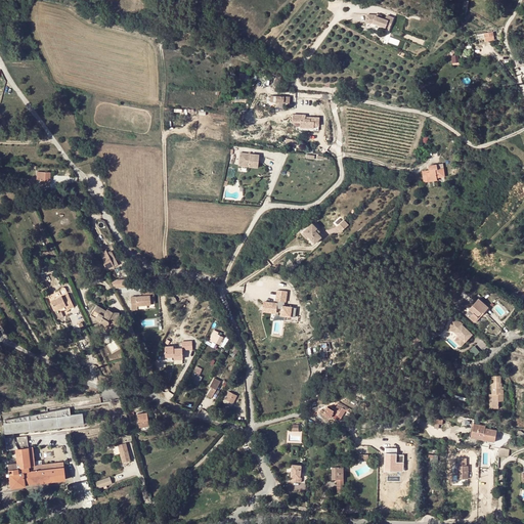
[(375,23),(387,29),(387,28),(391,31),(395,18),(388,15),(387,19),(383,18),(381,17),(380,16),(378,15),(368,14),(367,23),(375,23)]
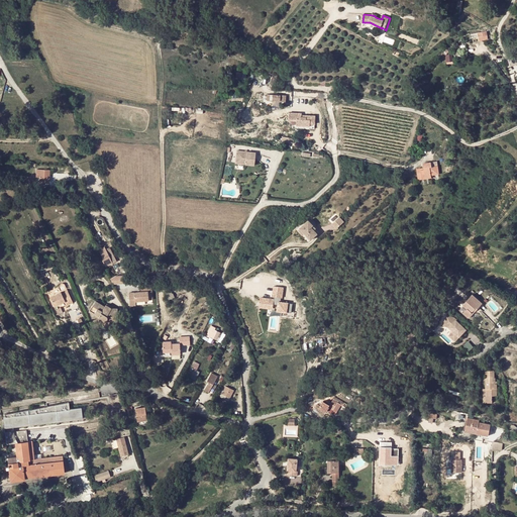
[(516,59),(516,60),(508,59),(511,67),(516,64),(516,59)]
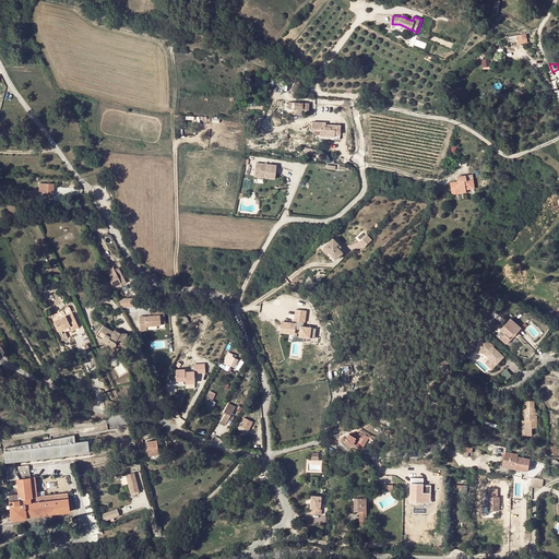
[(325,122),(311,121),(311,128),(316,128),(314,138),(319,138),(339,139),(339,137),(340,134),(340,125),(330,125),(325,123),(325,122)]
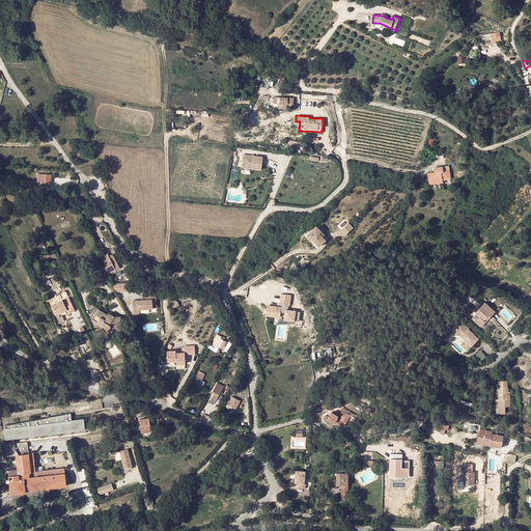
[(262,157),(243,155),(242,167),(261,169),(262,157)]
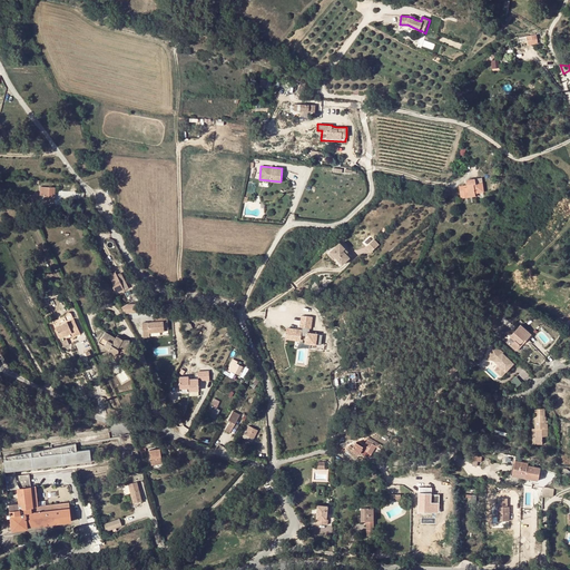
[(464,188),(464,187),(459,187),(460,196),(465,196),(467,198),(477,197),(477,195),(484,194),(483,185),(477,185),(475,180),(468,182),(468,186),(468,188),(464,188)]
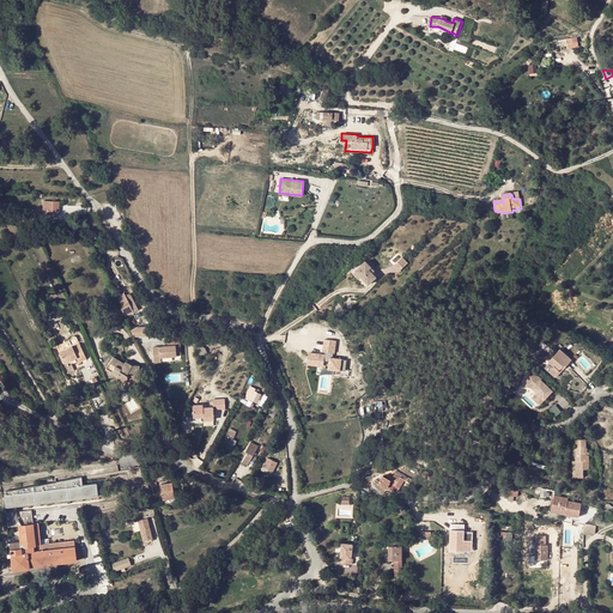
[(59,202),(43,201),(43,213),(58,214),(59,202)]
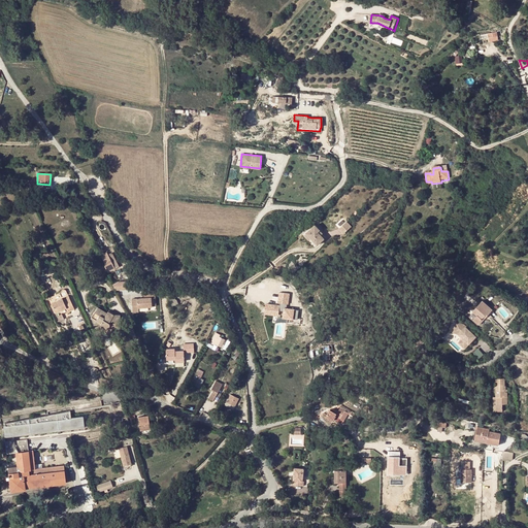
[(338,228),(343,233),(351,227),(345,222),(338,228)]
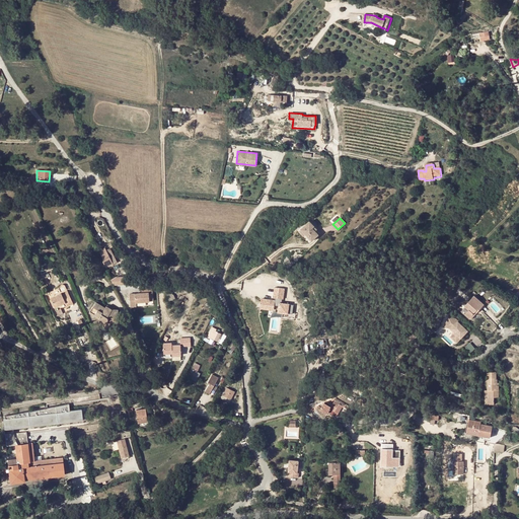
[(314,226),(309,221),(299,230),(304,235),(305,234),(311,240),(318,234),(312,228),(314,226)]
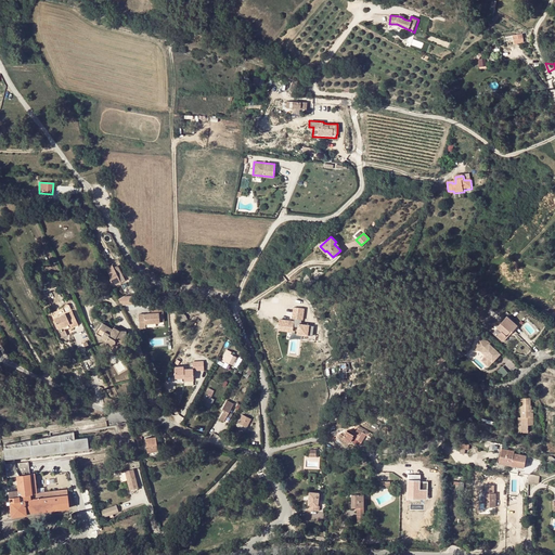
[(120,283),(112,266),(106,268),(112,280),(111,280),(113,286),(120,283)]
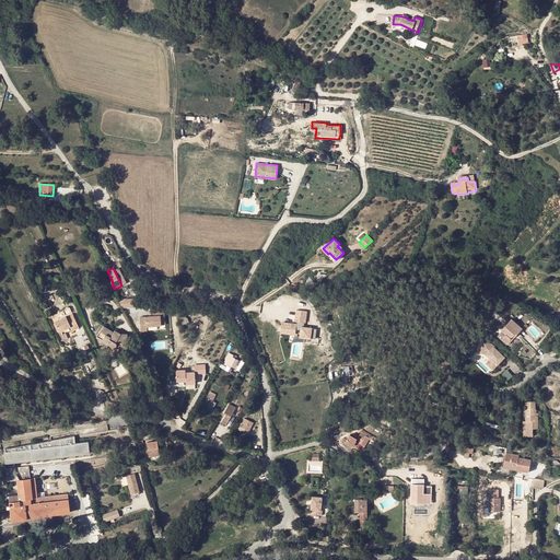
[(139,284),(131,282),(130,288),(131,288),(130,291),(137,293),(139,284)]
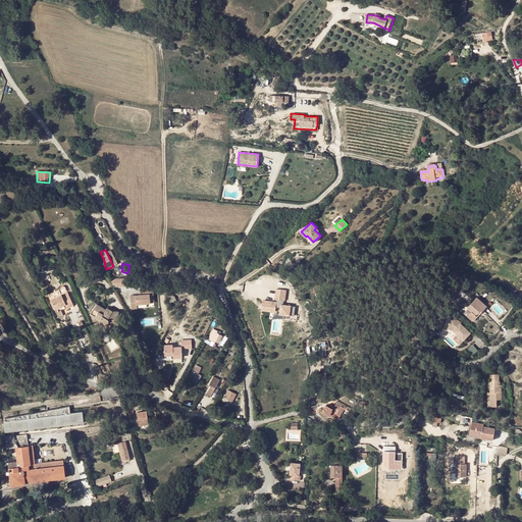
[(113,286),(125,285),(125,277),(112,278),(113,286)]
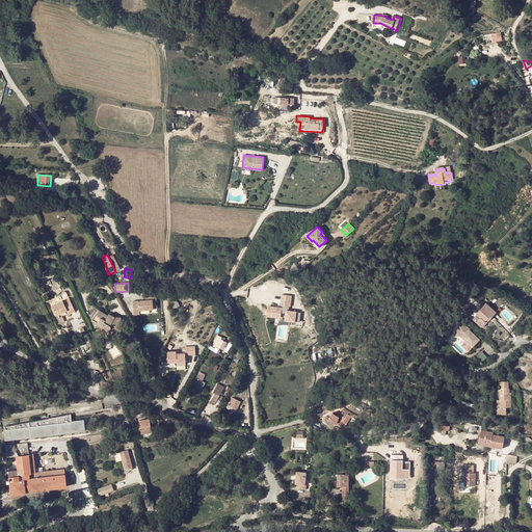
[(267,315),(282,317),(283,313),(287,313),(287,319),(300,322),(302,313),(290,311),(290,307),(289,306),(290,295),(282,294),(280,304),(282,304),(281,308),(269,306),(267,315)]
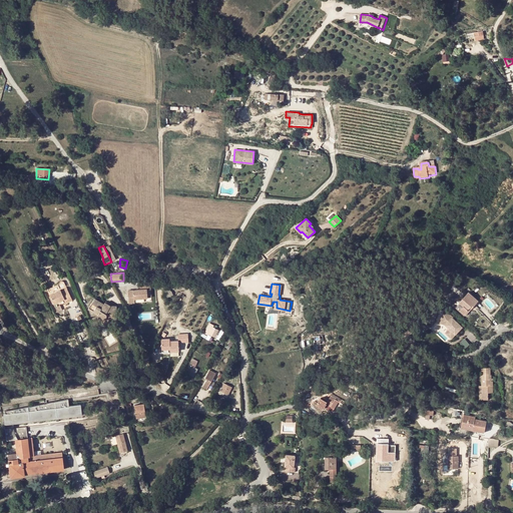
[(139,286),(140,291),(147,290),(148,299),(151,298),(150,285),(139,286)]
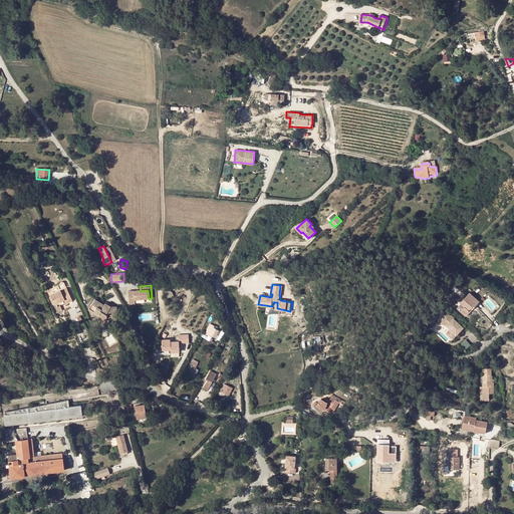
[(66,290),(60,293),(63,300),(65,304),(71,302),(66,290)]
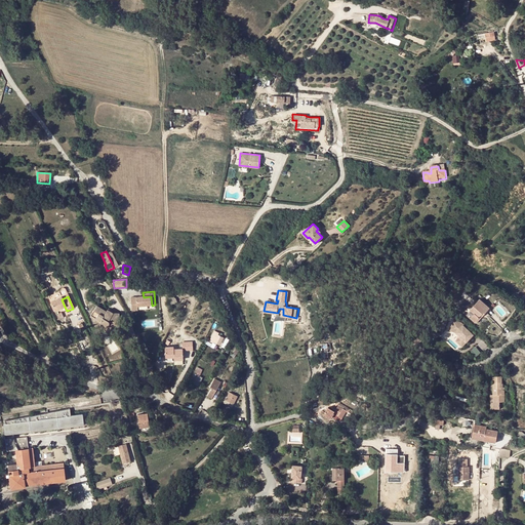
[(132,312),(138,311),(138,307),(152,306),(151,296),(144,297),(131,298),(132,312)]
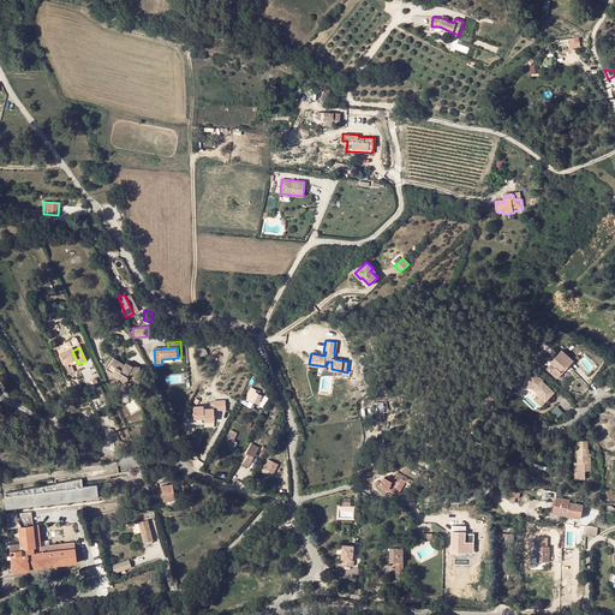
[(76,359),(72,351),(71,348),(59,354),(59,356),(64,365),(76,359)]
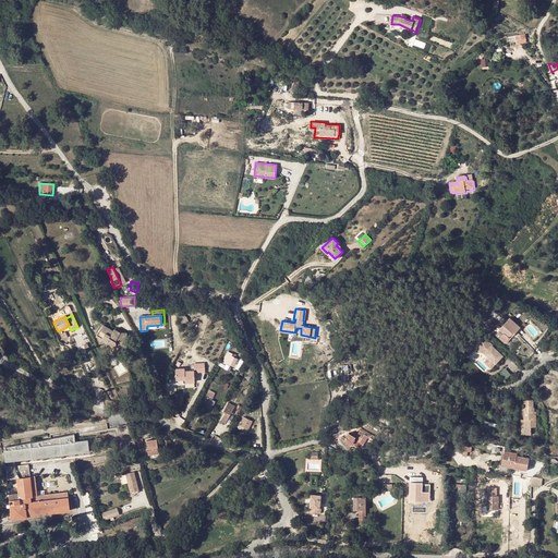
[(510,318),(500,329),(505,334),(500,338),(506,341),(513,332),(514,334),(520,327),(510,318)]
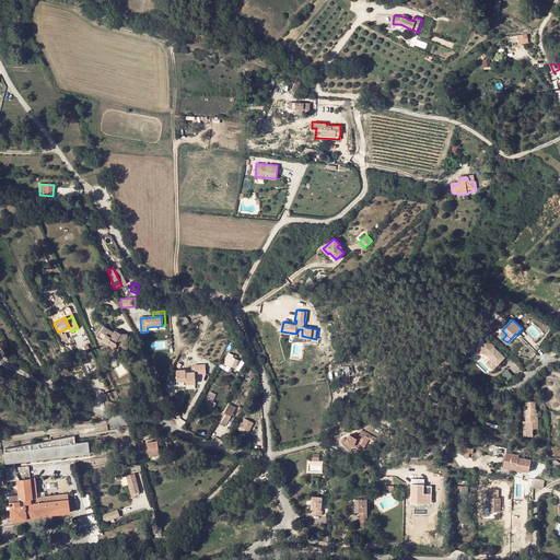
[(109,343),(108,346),(116,349),(120,341),(123,341),(121,351),(127,352),(128,336),(121,336),(115,331),(115,334),(104,328),(98,338),(109,343)]
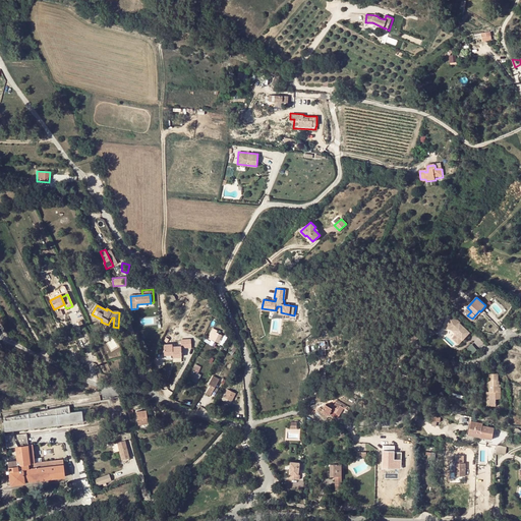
[(473,321),(480,311),(479,310),(472,319),(473,321)]
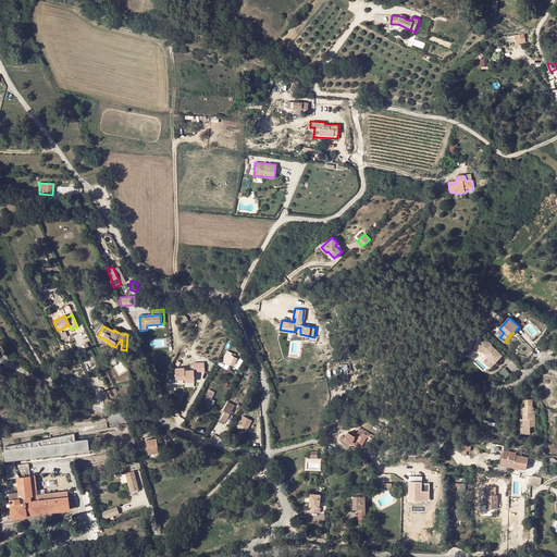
[(235,336),(231,333),(225,344),(231,347),(232,344),(231,343),(235,336)]
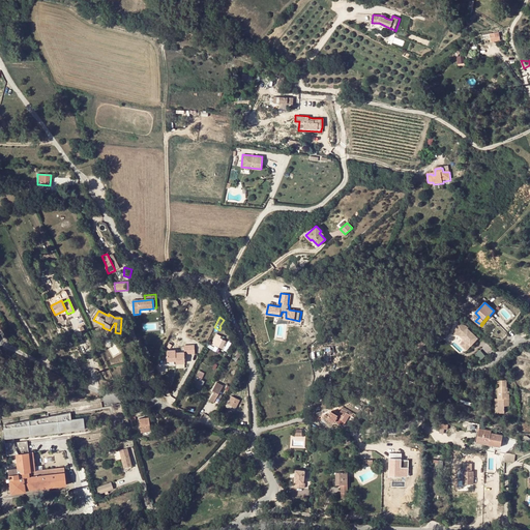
[(467,328),(468,327),(466,325),(458,323),(454,333),(461,335),(465,340),(464,341),(470,347),(473,343),(471,342),(473,340),(476,342),(479,339),(472,331),(471,332),(467,328)]
